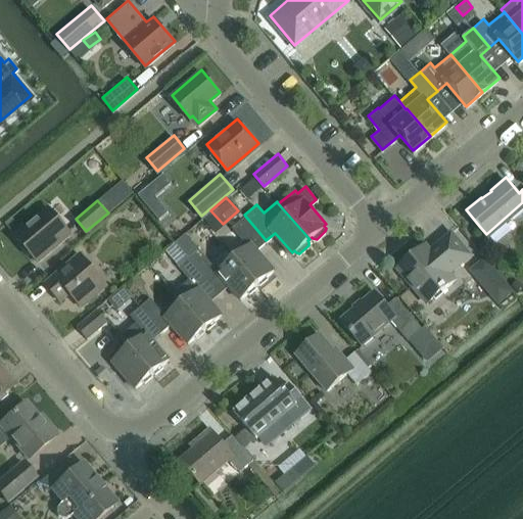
[(37,260),(53,246),(70,231),(48,204),(15,233),(37,260)]
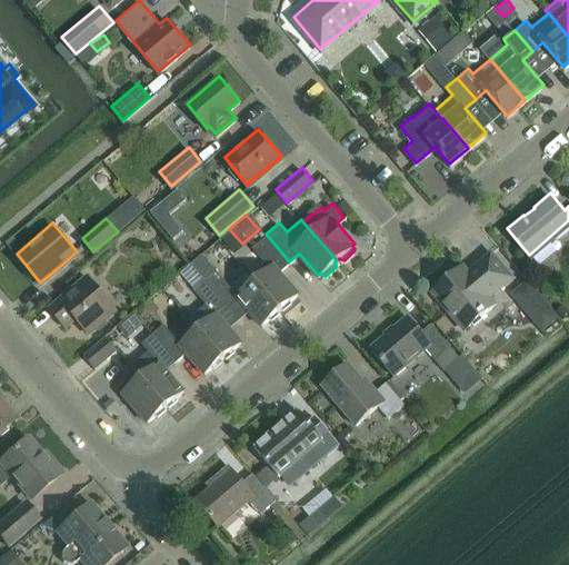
[(279,308),(298,293),(279,270),(289,261),(266,234),(252,245),(269,265),(253,278),(279,308)]
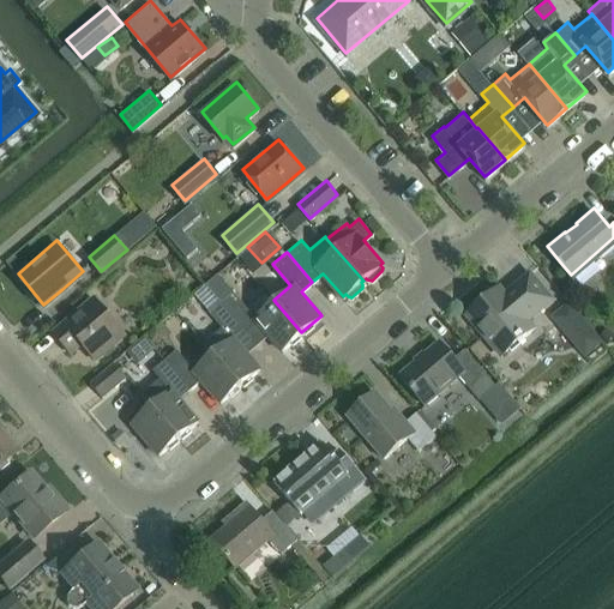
[(244,325),(256,315),(235,291),(217,271),(205,282),(223,302),(244,325)]
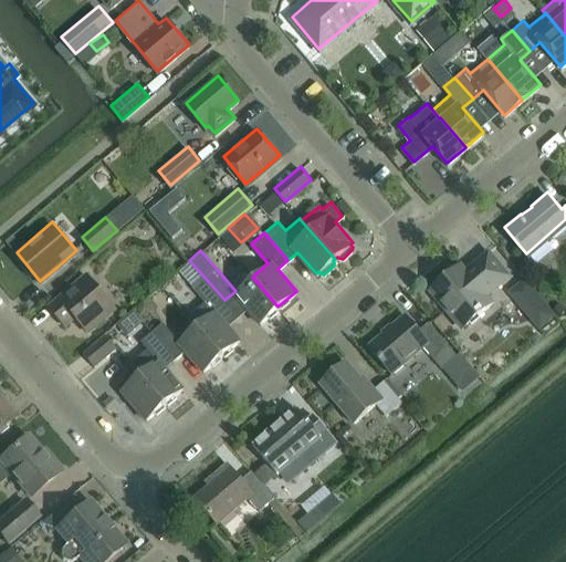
[(507,273),(502,267),(488,250),(473,262),(474,263),(467,270),(460,262),(430,288),(461,324),(477,312),(478,313),(492,301),(485,293),(507,273)]
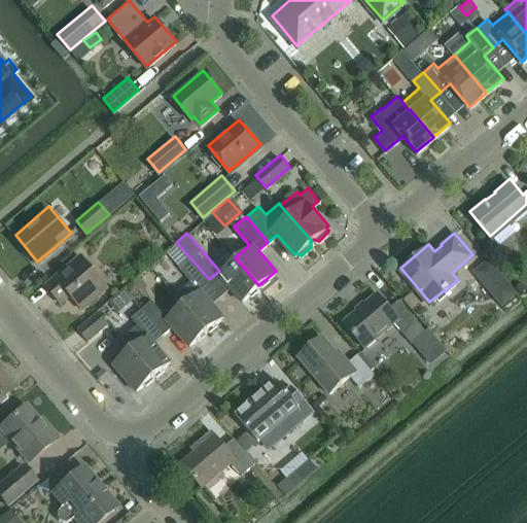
[(81,306),(107,284),(80,253),(45,283),(60,301),(69,292),(81,306)]
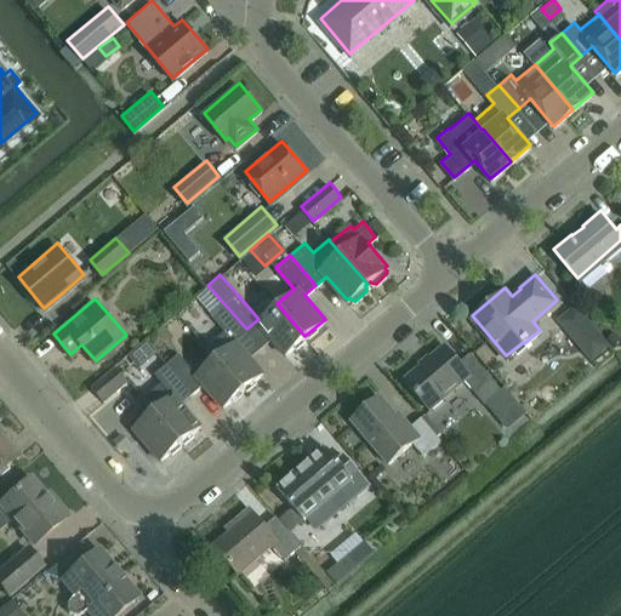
[(285,353),(305,336),(277,303),(257,320),(285,353)]
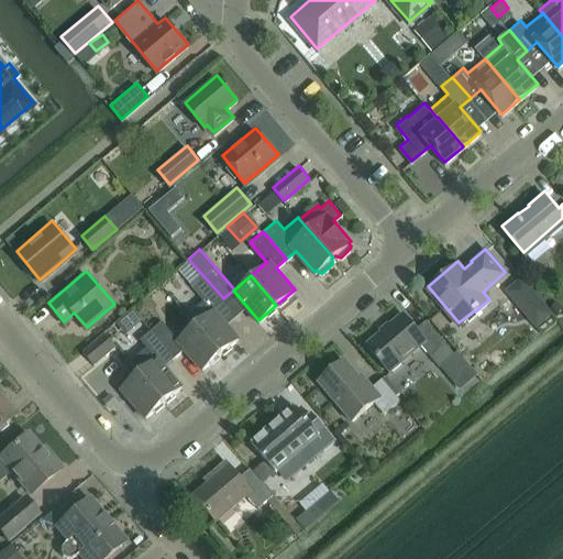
[(220,352),(238,337),(212,307),(223,298),(205,277),(194,286),(203,299),(187,313),(195,322),(220,352)]
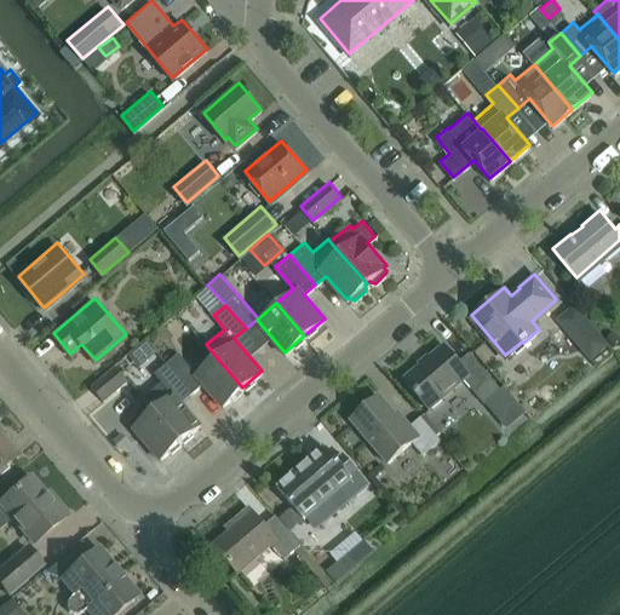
[(483,401),(500,386),(469,349),(458,358),(443,342),(403,375),(429,406),(464,377),(483,401)]
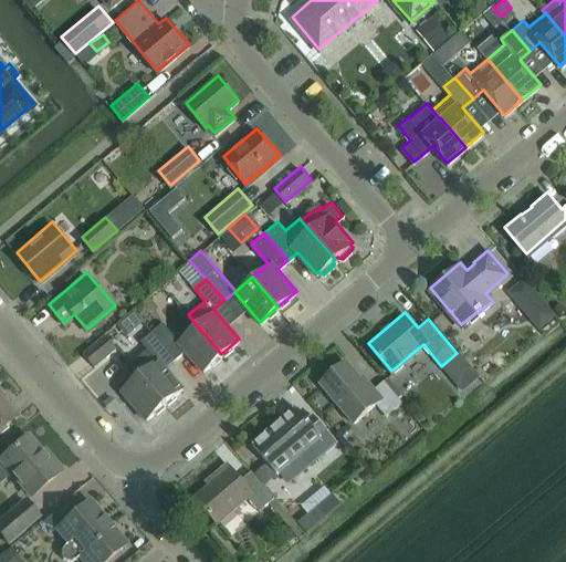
[(179,339),(163,320),(152,330),(175,357),(185,349),(202,370),(221,354),(196,324),(179,339)]
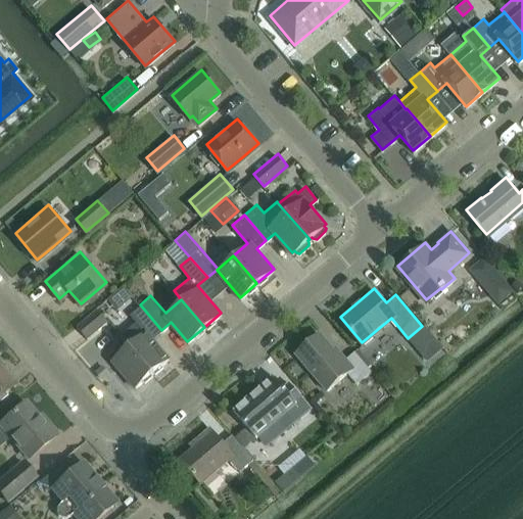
[(103,314),(109,308),(103,300),(97,307),(103,314)]
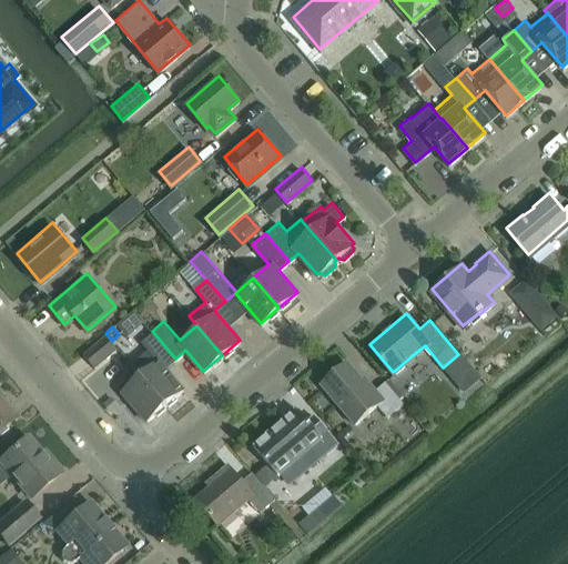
[(165,404),(183,389),(165,368),(175,359),(152,331),(141,340),(148,349),(131,363),(140,374),(165,404)]
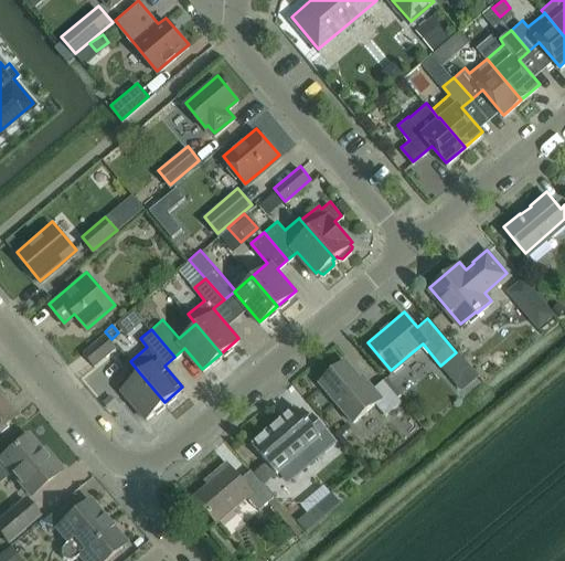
[(94,363),(110,349),(116,345),(112,339),(105,331),(99,336),(83,350),(94,363)]
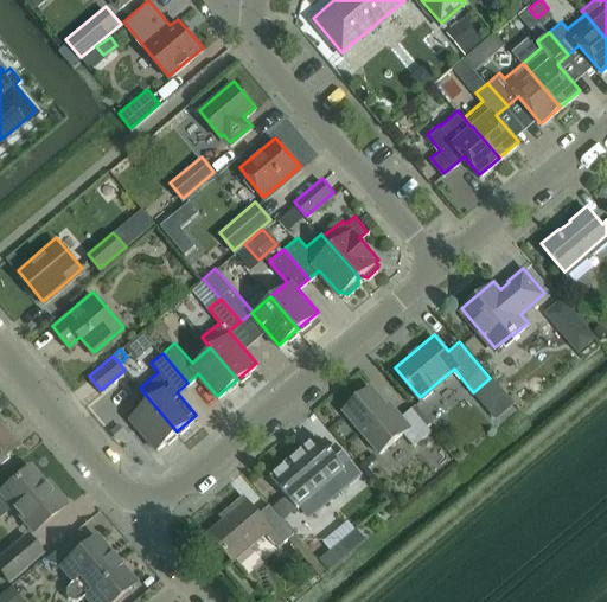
[(393,411),(371,385),(344,408),(379,450),(403,430),(413,442),(430,428),(411,405),(401,414),(395,409),(393,411)]
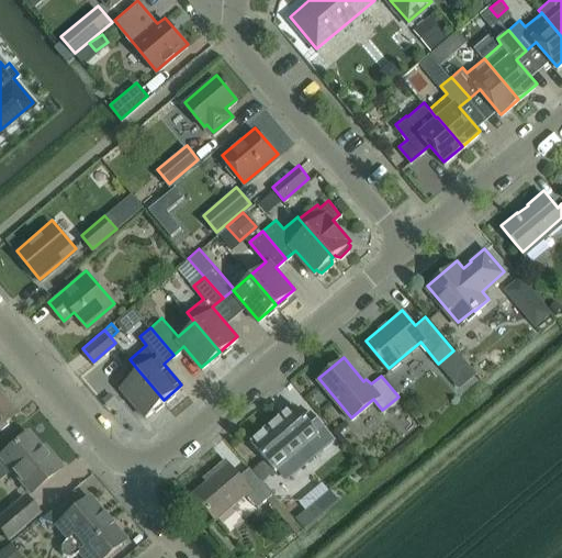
[(465,387),(476,377),(465,364),(454,374),(465,387)]
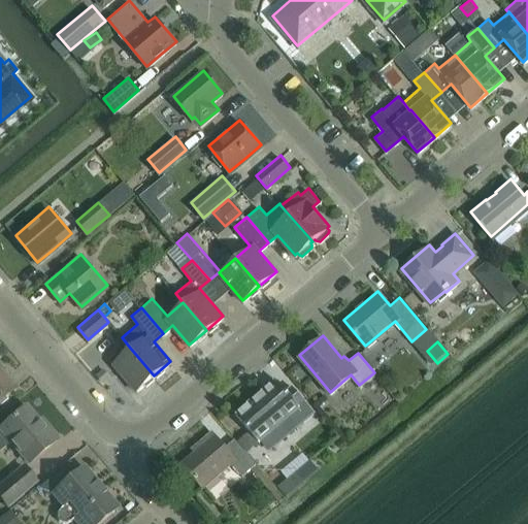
[(136,389),(154,375),(130,348),(112,362),(136,389)]
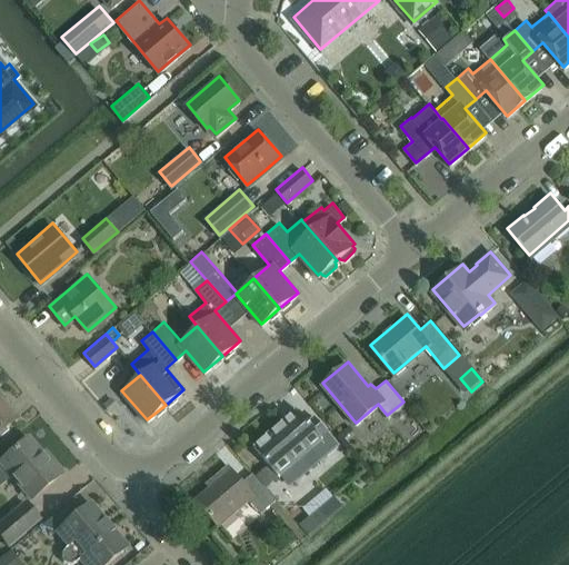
[(0,397),(0,428),(17,414),(1,396),(0,397)]
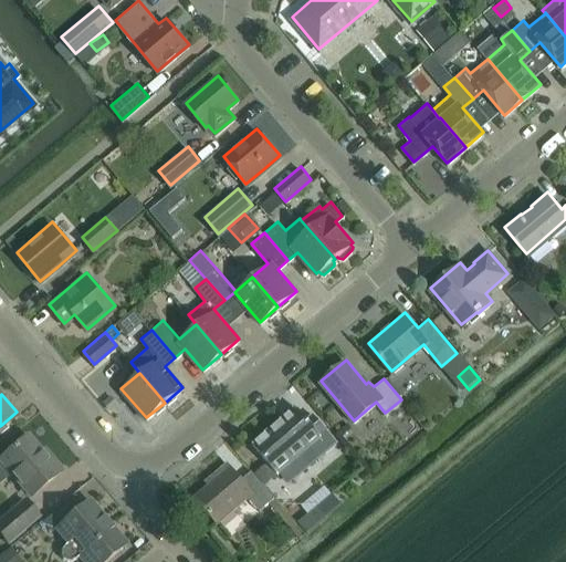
[(109,394),(103,399),(111,408),(116,402),(109,394)]
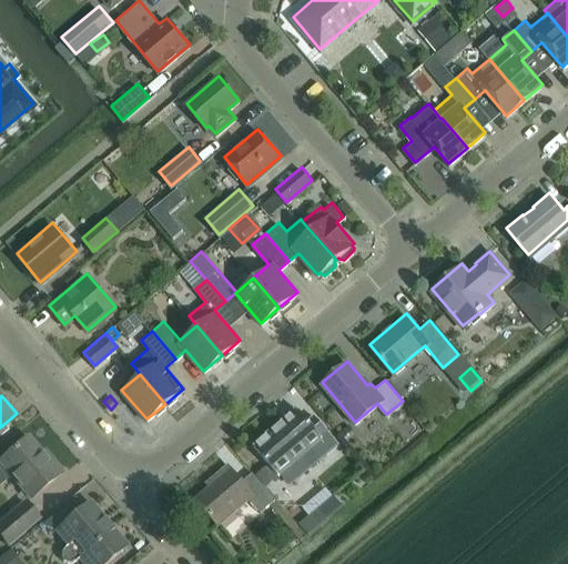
[(314,414),(307,419),(296,405),(253,443),(277,473),(294,459),(303,469),(325,451),(337,441),(314,414)]
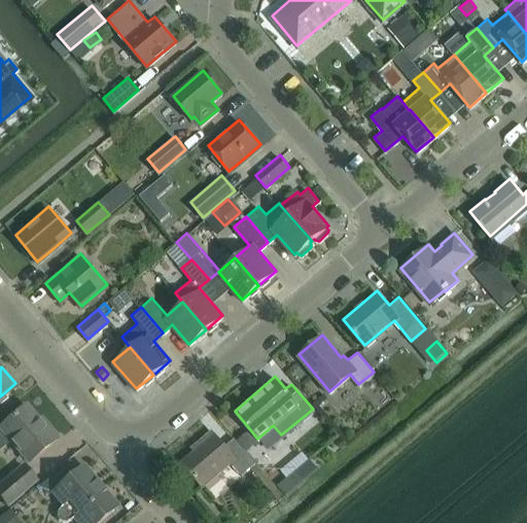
[(44,425),(25,403),(0,423),(0,445),(10,438),(28,459),(41,448),(57,434),(47,423),(44,425)]
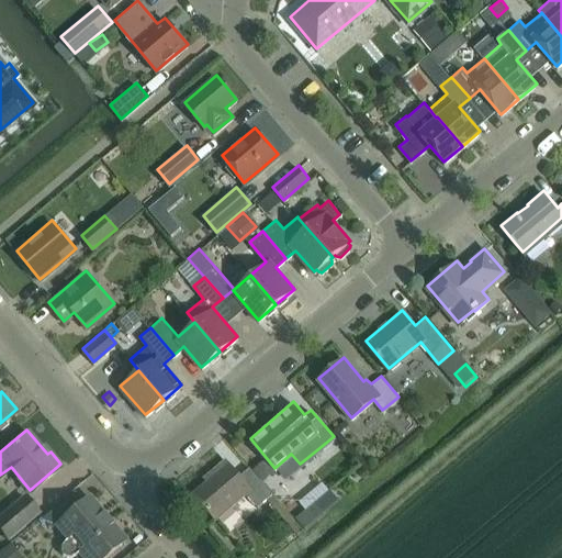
[(239,473),(225,457),(211,469),(214,472),(193,490),(215,516),(246,491),(257,504),(272,492),(249,465),(239,473)]
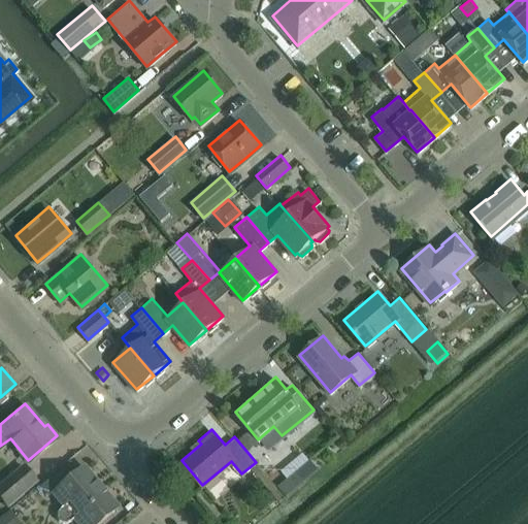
[(294,462),(300,470),(336,446),(329,436),(294,462)]
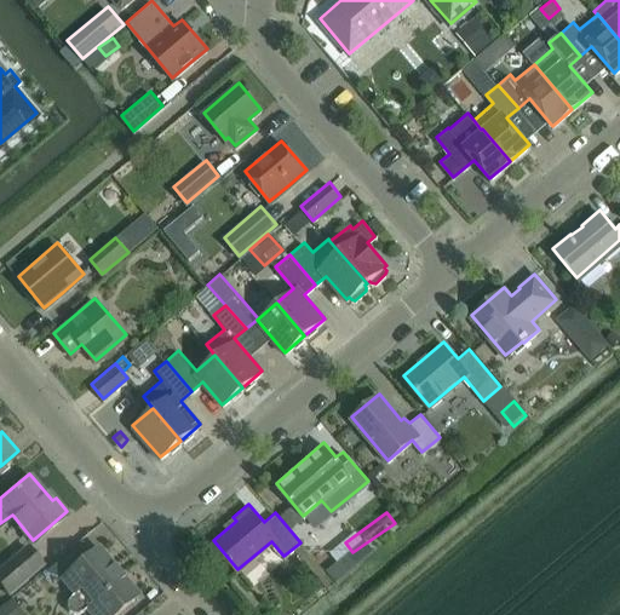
[(90,550),(80,539),(46,567),(56,579),(61,575),(73,590),(69,593),(68,595),(68,596),(67,597),(67,598),(65,601),(65,602),(67,603),(67,604),(68,605),(68,608),(69,608),(70,609),(73,610),(74,610),(76,610),(79,610),(81,609),(82,609),(86,605),(93,614),(109,614),(138,592),(97,544),(90,550)]
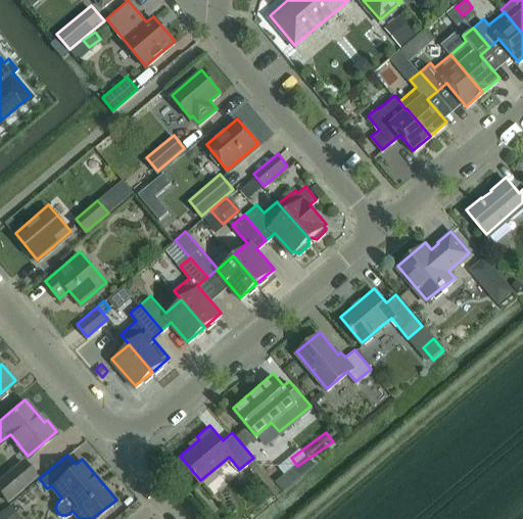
[(0,489),(6,498),(35,473),(22,459),(0,478),(0,489)]
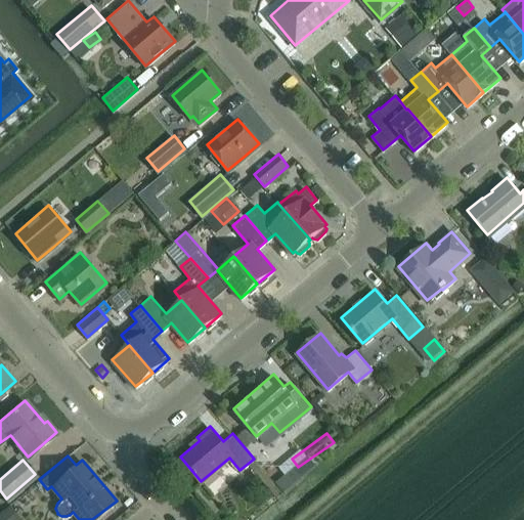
[(8,506),(0,512),(0,519),(14,519),(16,519),(18,518),(8,506)]
